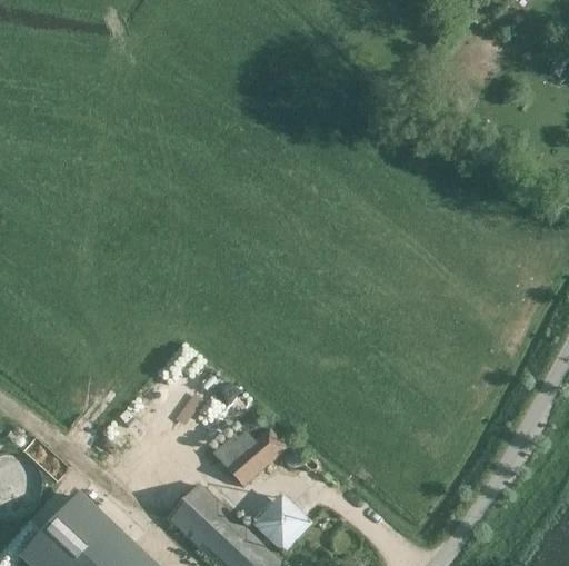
[(176,417),(199,398),(173,367),(150,386),(176,417)]
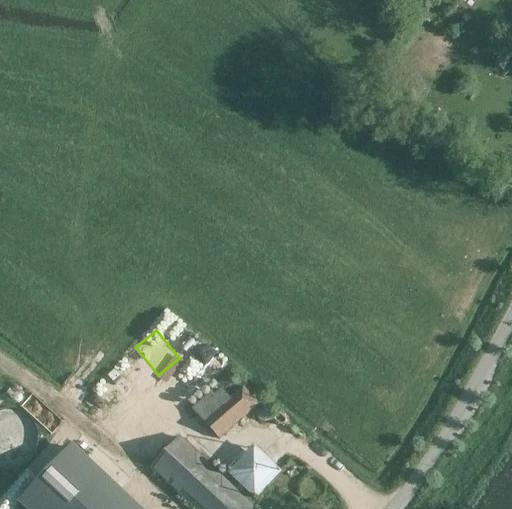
[(219,437),(259,402),(243,383),(230,394),(223,386),(211,396),(208,392),(192,406),(219,437)]
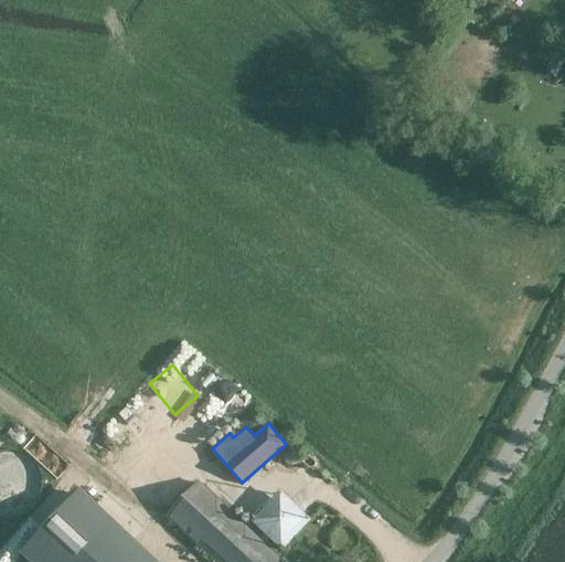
[(216,561),(286,561),(199,480),(167,516),(216,561)]
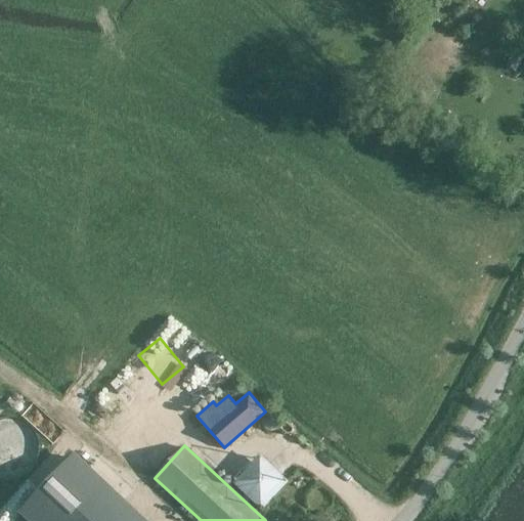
[(263,507),(291,479),(262,451),(235,479),(263,507)]
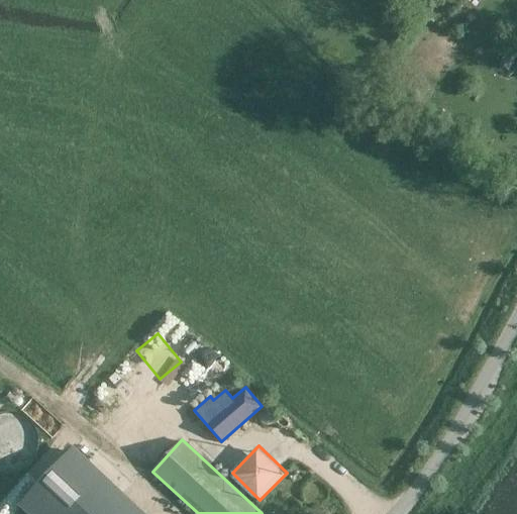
[(72,513),(104,480),(71,449),(21,502),(33,513),(72,513)]
